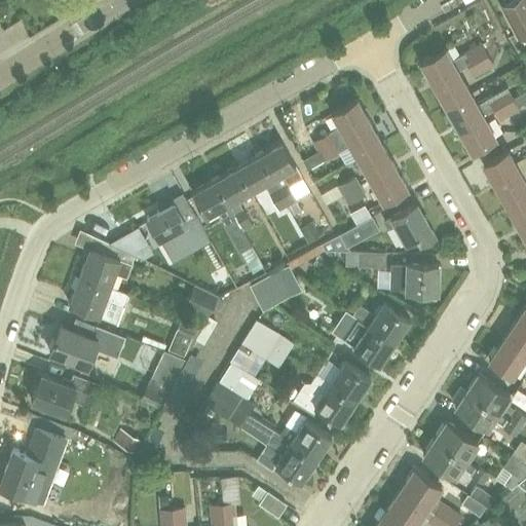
[(525,0),(505,0),(500,3),(518,36),(525,31),(525,0)]
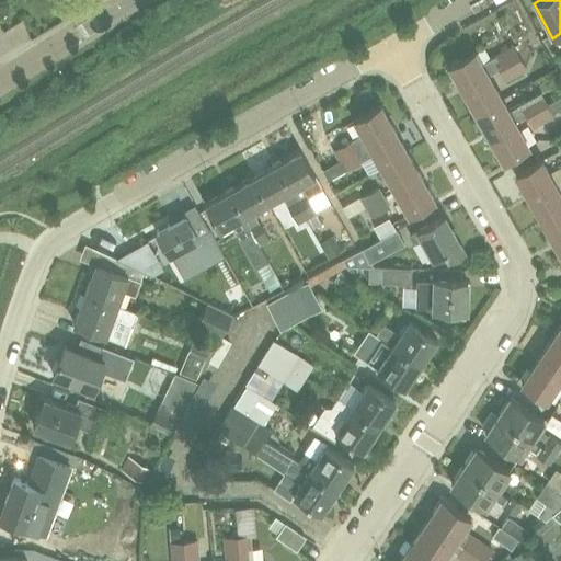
[(462,89),(488,75),(500,68),(519,58),(513,45),(482,63),(474,50),(448,65),(462,89)]
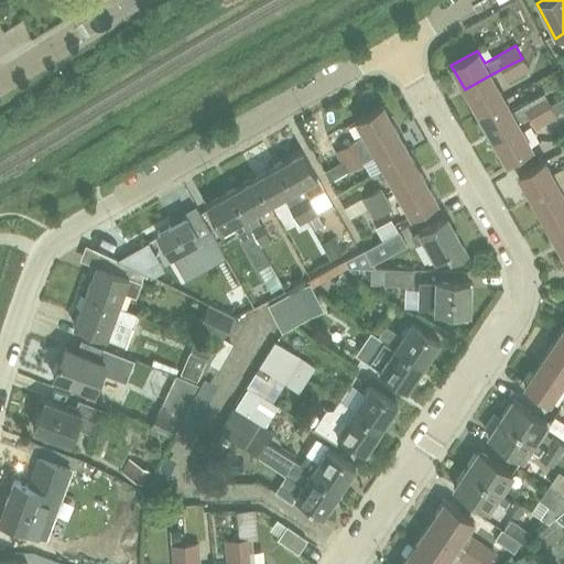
[(522,58),(502,68),(509,79),(528,68),(522,58)]
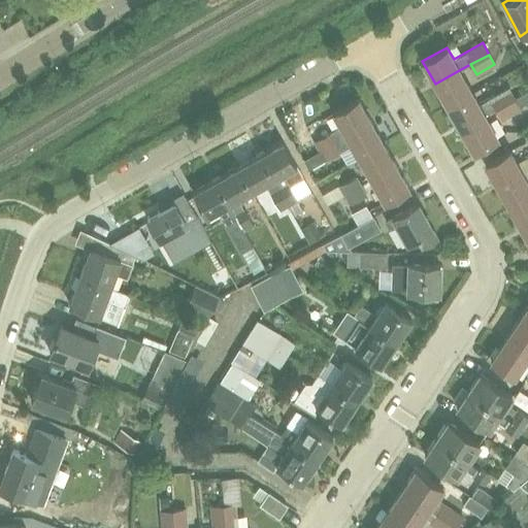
[(459,70),(435,84),(448,106),(472,93),(459,70)]
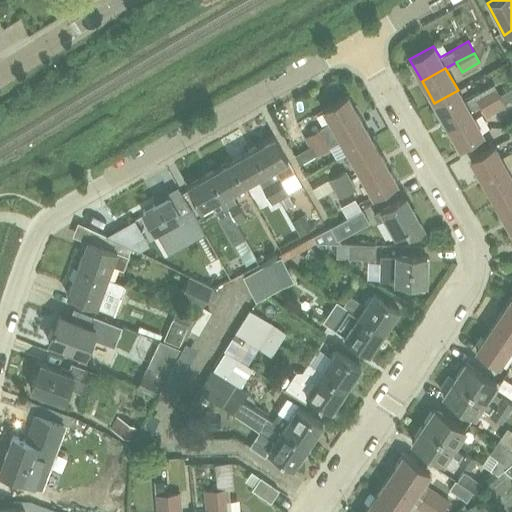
[(446,125),(470,111),(480,105),(498,95),(492,85),(464,101),(458,90),(434,103),(446,125)]
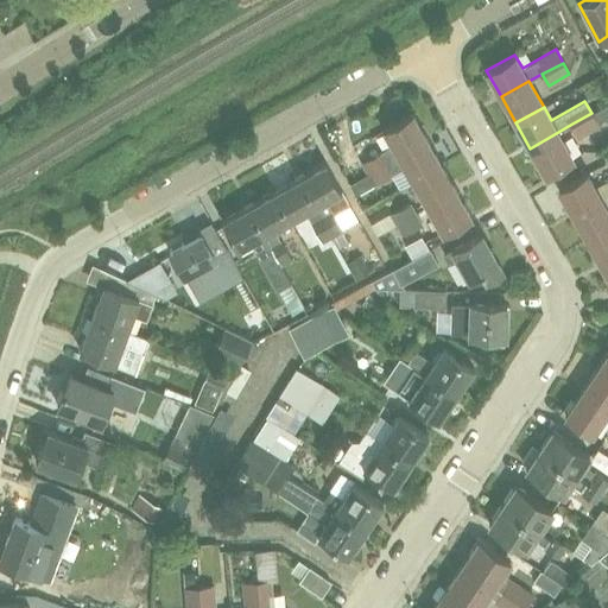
[(393,145),(399,156),(426,139),(412,113),(384,130),(393,145)]
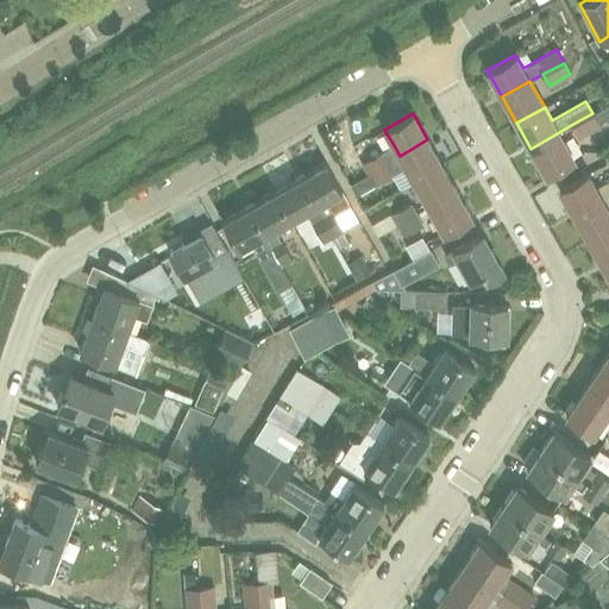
[(578,137),(600,125),(592,113),(571,125),(578,137)]
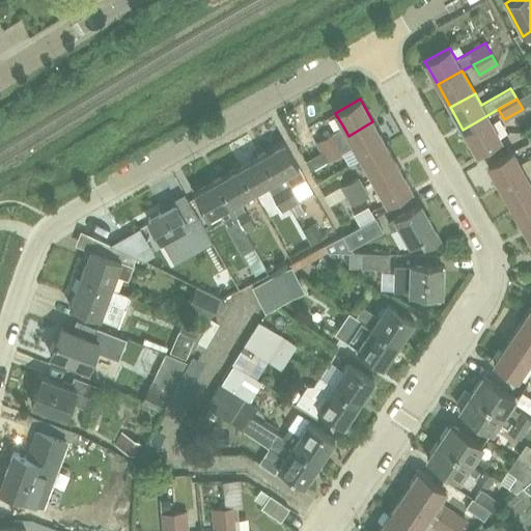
[(500,138),(487,115),(463,130),(475,151),(500,138)]
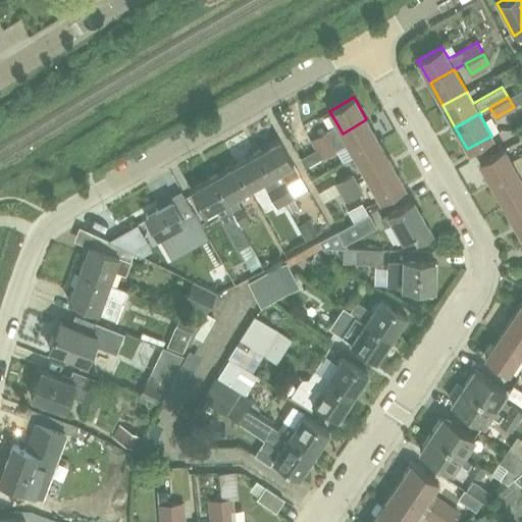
[(305,166),(320,157),(348,142),(355,155),(379,142),(366,119),(343,134),(331,140),(315,149),(313,150),(304,155),(300,157),(305,166)]
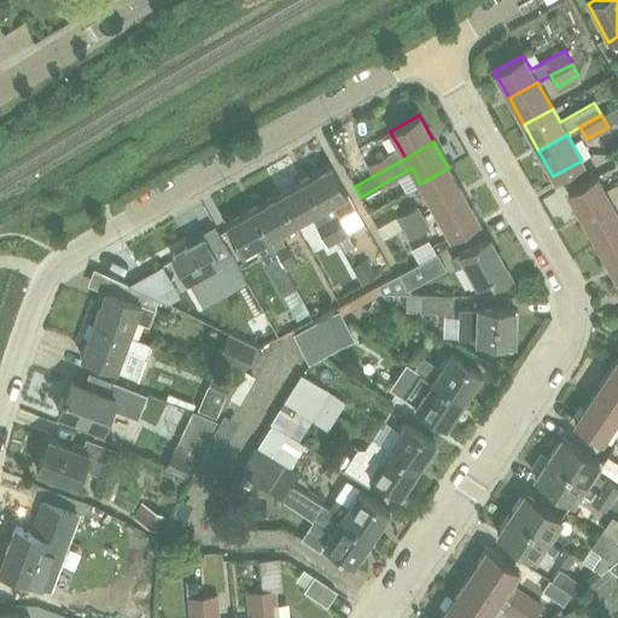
[(392,165),(386,155),(367,165),(373,176),(392,165)]
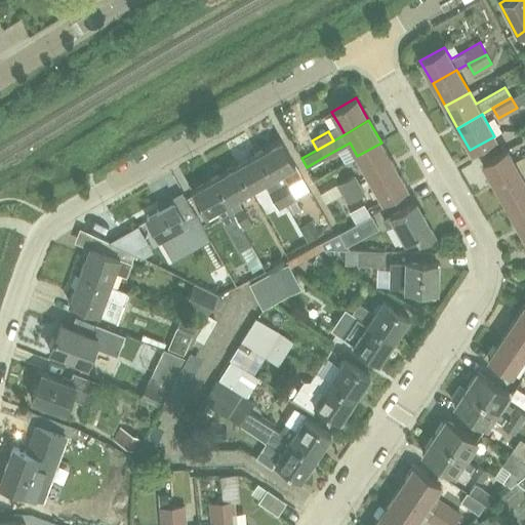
[(287,204),(296,200),(287,183),(300,175),(294,164),(281,139),(258,153),(272,177),(278,188),(287,204)]
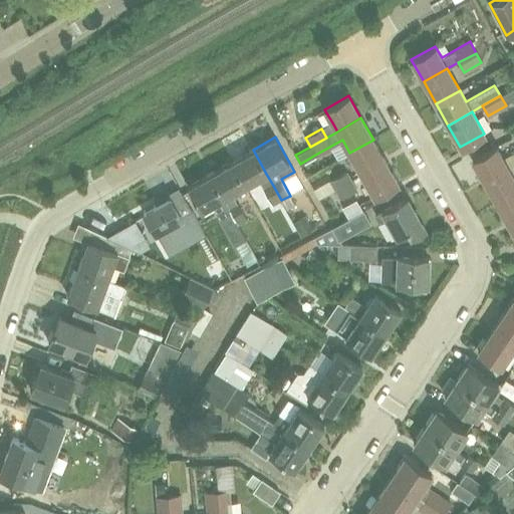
[(361,175),(386,161),(373,140),(349,153),(361,175)]
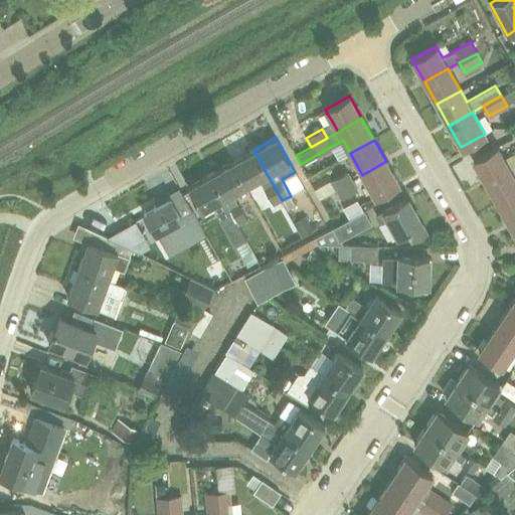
[(485,181),(509,168),(497,146),(473,159),(485,181)]
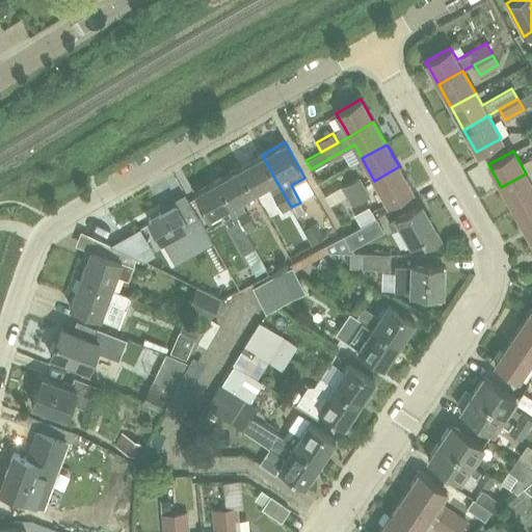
[(272,195),(282,212),(291,207),(282,190),(262,155),(239,167),(254,192),(266,185),(272,195)]
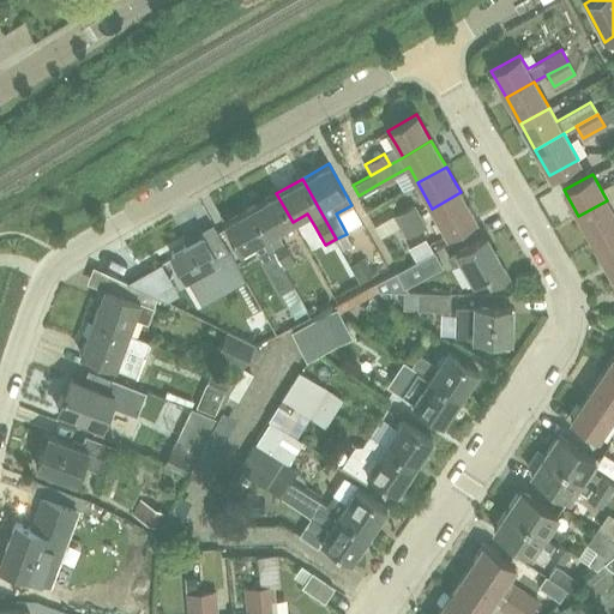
[(461,192),(432,209),(447,235),(475,218),(461,192)]
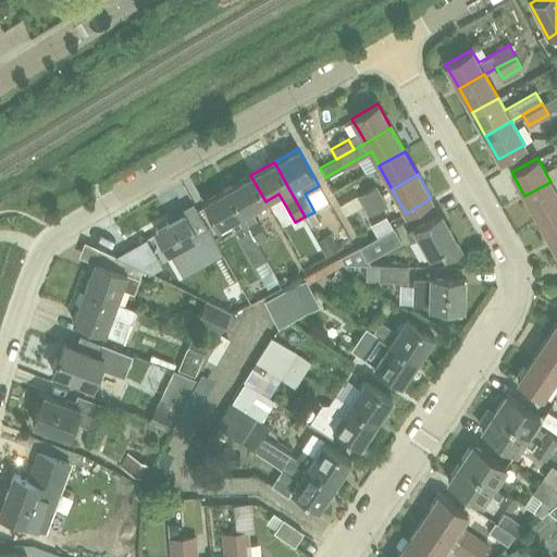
[(250,175),(226,188),(258,243),(268,237),(251,209),(264,201),(265,201),(250,175)]
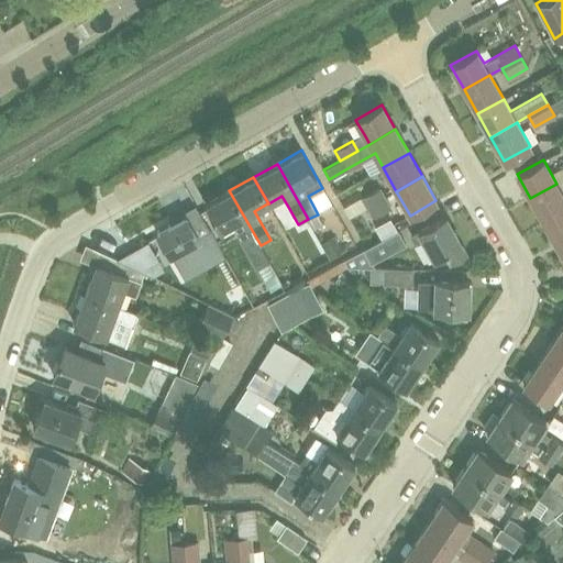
[(562,195),(556,184),(530,198),(543,222),(562,210),(562,195)]
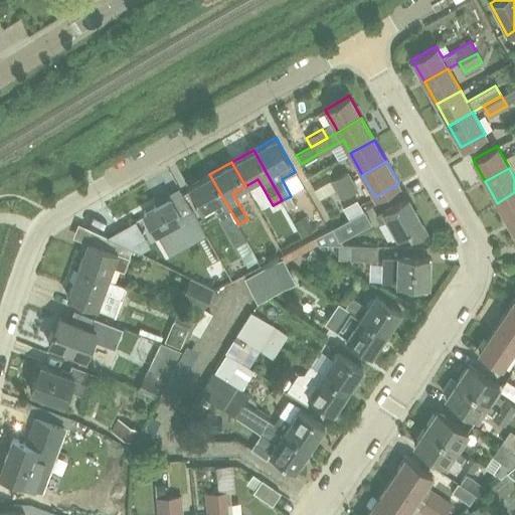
[(330,181),(335,190),(353,179),(348,171),(330,181)]
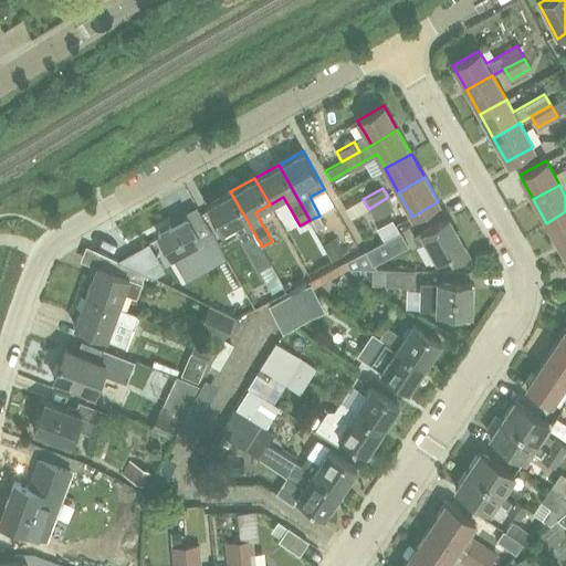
[(272,262),(271,263),(262,247),(230,191),(207,206),(221,231),(233,224),(243,242),(247,241),(252,252),(250,253),(259,270),(261,269),(270,285),(274,294),(285,287),(281,279),(272,262)]
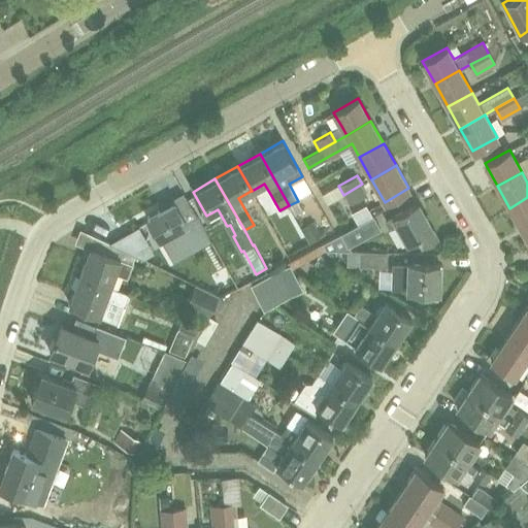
[(367,193),(362,184),(343,195),(349,204),(367,193)]
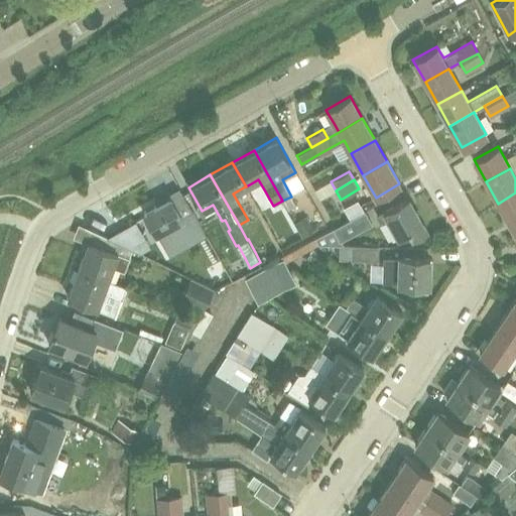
[(515,192),(498,204),(511,226),(515,222),(515,192)]
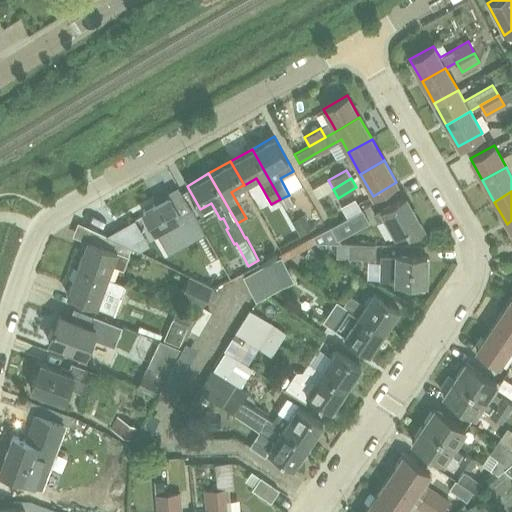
[(419,221),(405,195),(382,208),(382,209),(374,213),(378,220),(386,216),(396,234),(405,229),(411,239),(425,232),(419,221)]
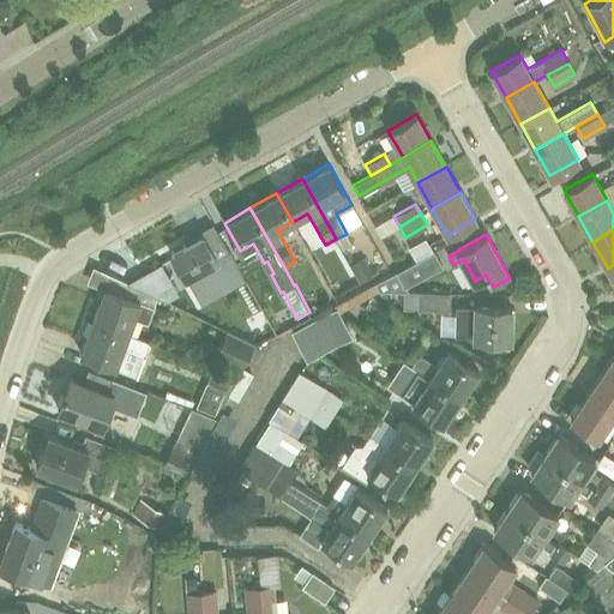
[(202,235),(170,252),(185,278),(203,269),(215,290),(242,276),(228,251),(215,258),(202,235)]
